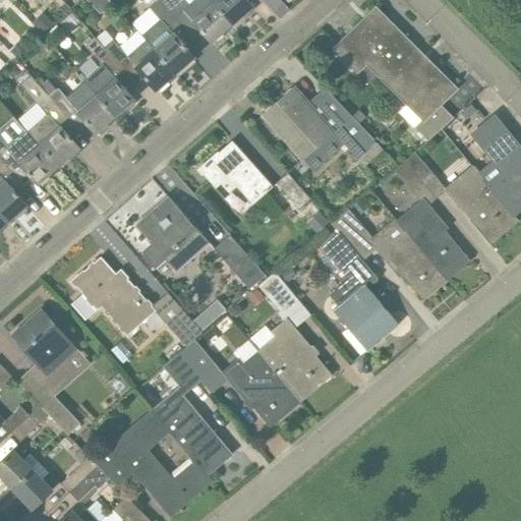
[(157,0),(149,7),(165,25),(174,17),(159,0),(157,0)]
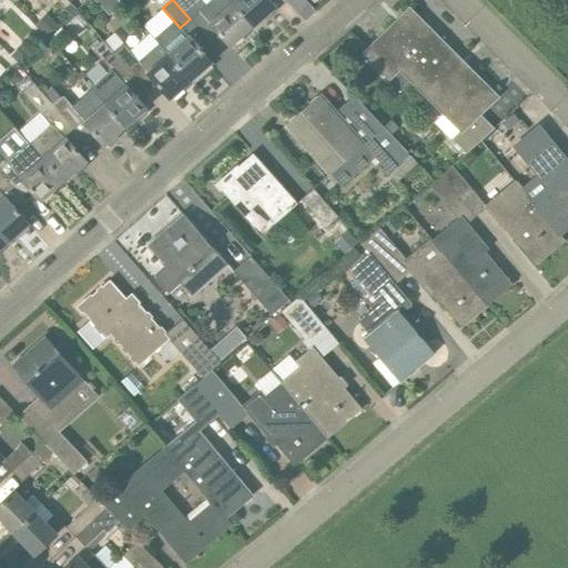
[(242,36),(253,26),(229,0),(210,0),(206,4),(202,0),(173,0),(190,19),(199,11),(209,21),(231,46),(232,43),(235,48),(244,39),(242,36)]
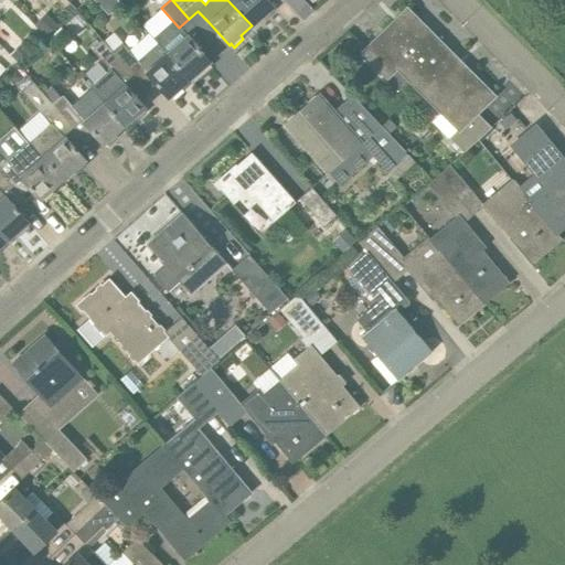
[(227,0),(252,25),(274,6),(268,0),(227,0)]
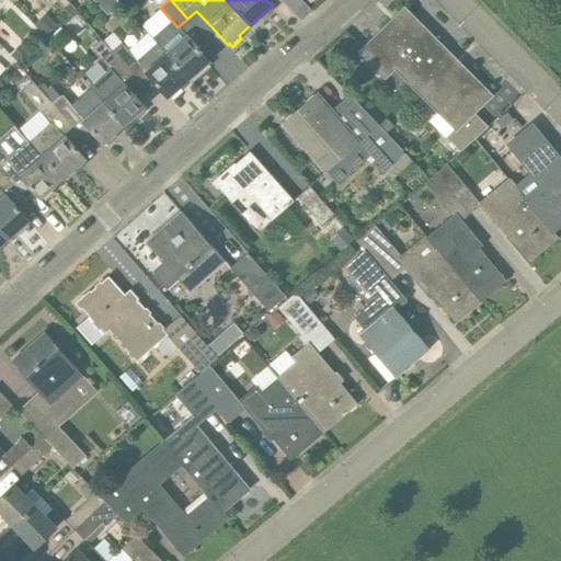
[(361,52),(387,78),(395,70),(455,130),(447,138),(460,151),(490,125),(474,111),(484,101),(449,65),(454,60),(403,9),(361,52)]
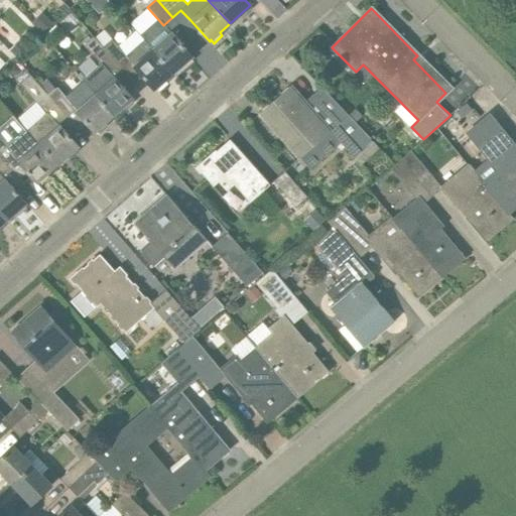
[(41,32),(52,22),(43,12),(32,22),(41,32)]
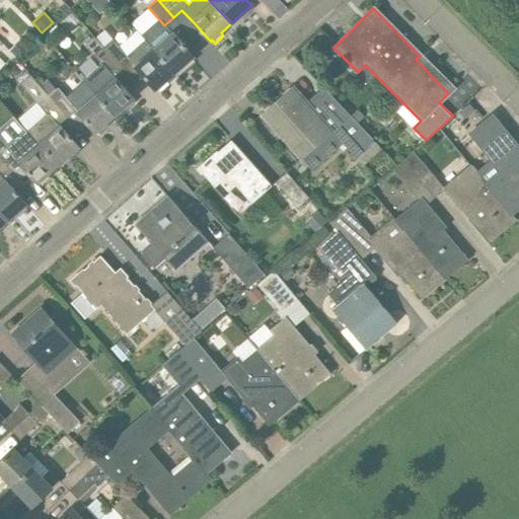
[(152,49),(174,73),(194,56),(171,31),(152,49)]
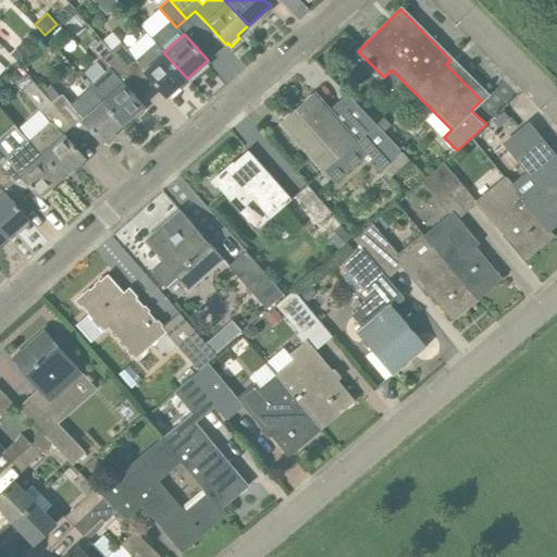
[(96,94),(123,123),(143,107),(119,78),(128,70),(101,39),(90,48),(114,76),(96,94)]
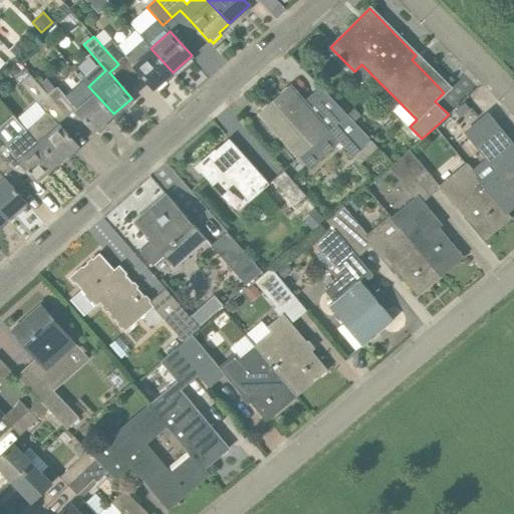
[(154,89),(173,72),(151,48),(133,64),(154,89)]
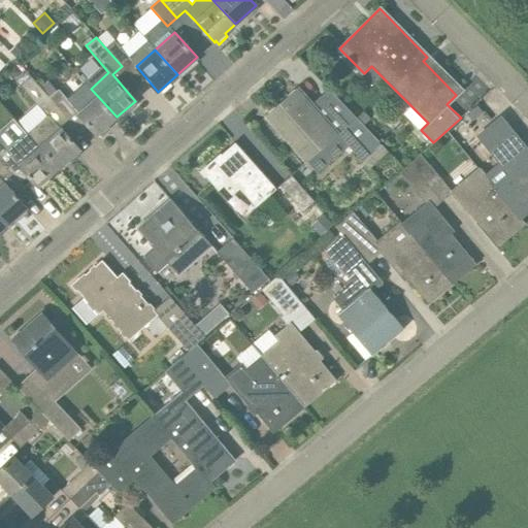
[(80,132),(41,88),(30,76),(20,86),(46,116),(27,132),(39,145),(59,168),(79,150),(71,140),(80,132)]
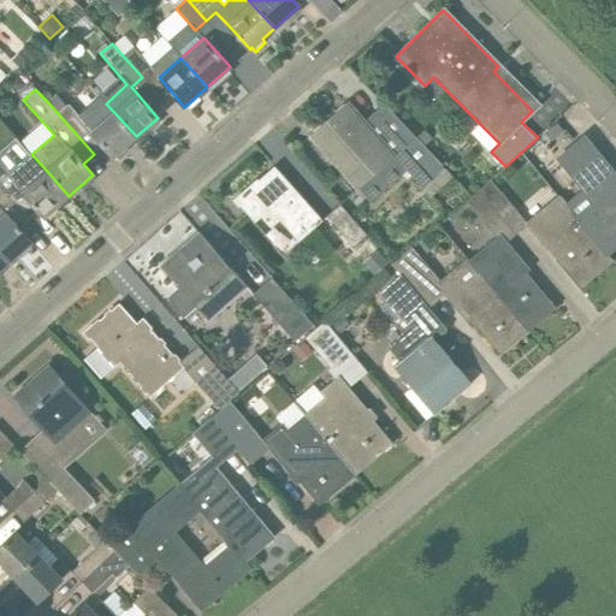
[(136,136),(106,104),(99,96),(78,116),(69,104),(67,105),(58,95),(48,102),(94,154),(104,147),(113,158),(136,136)]
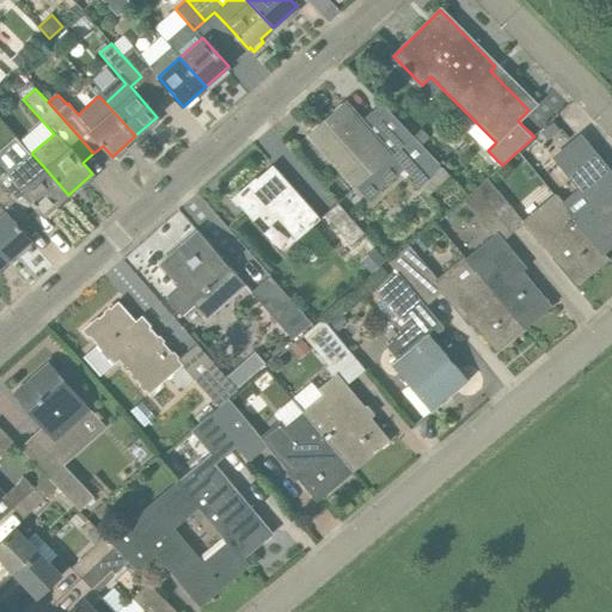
[(308,133),(356,187),(412,136),(381,104),(361,122),(344,102),(308,133)]
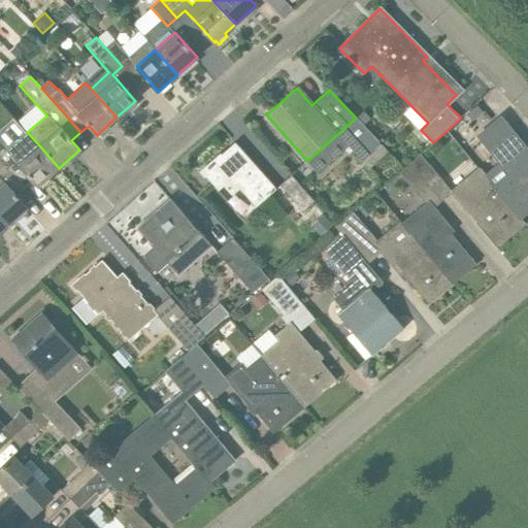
[(486,175),(520,218),(527,210),(527,158),(527,157),(527,156),(527,152),(508,128),(506,129),(498,120),(476,137),(499,165),(486,175)]
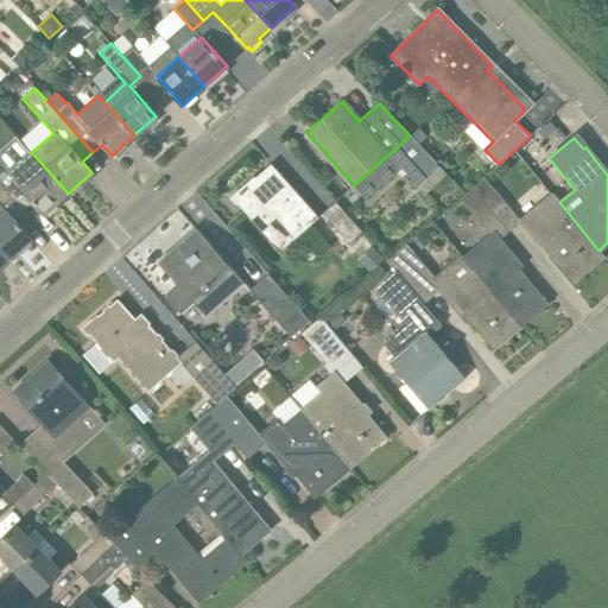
[(0,249),(8,258),(30,239),(19,227),(29,217),(7,194),(19,183),(0,162),(0,249)]
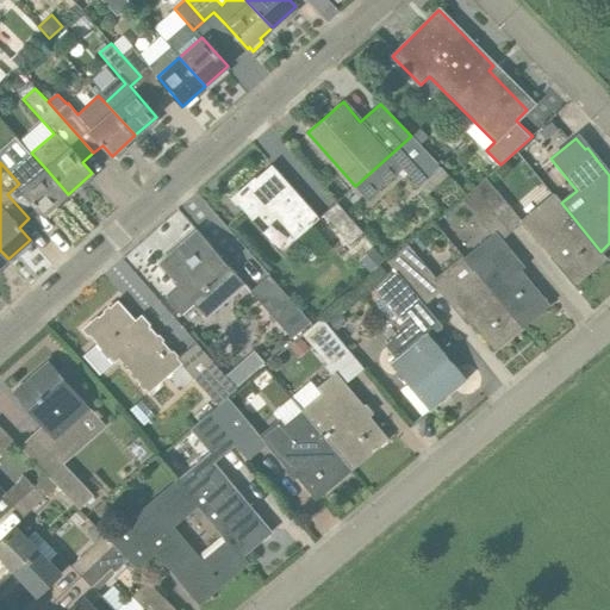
[(232,199),(251,221),(262,211),(269,219),(274,215),(296,240),(318,218),(272,165),(232,199)]
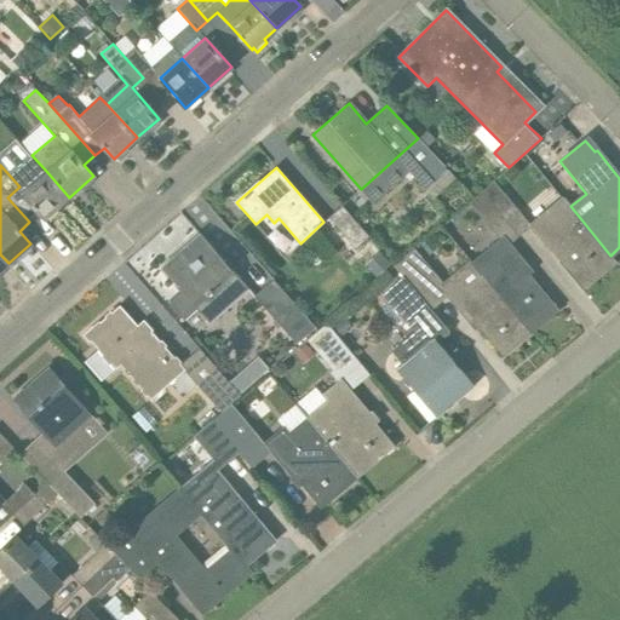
[(45,219),(69,197),(46,171),(22,193),(45,219)]
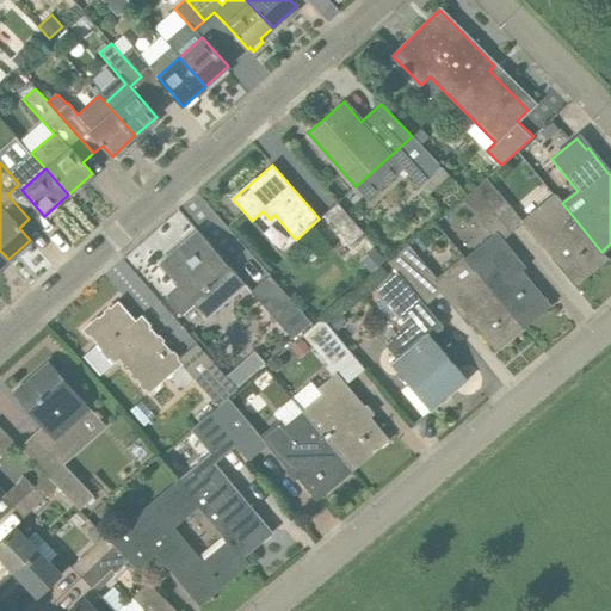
[(523,223),(522,221),(486,179),(474,189),(511,233),(523,223)]
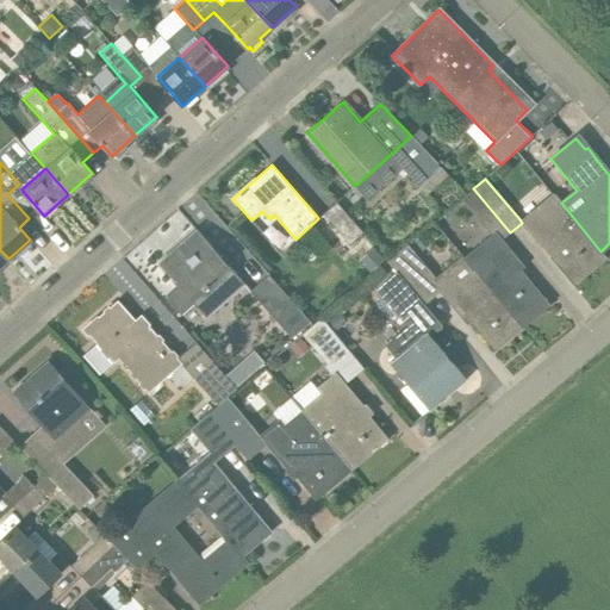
[(462,259),(520,328),(548,305),(520,272),(526,267),(502,240),(510,232),(473,188),(462,199),(461,199),(491,235),(462,259)]
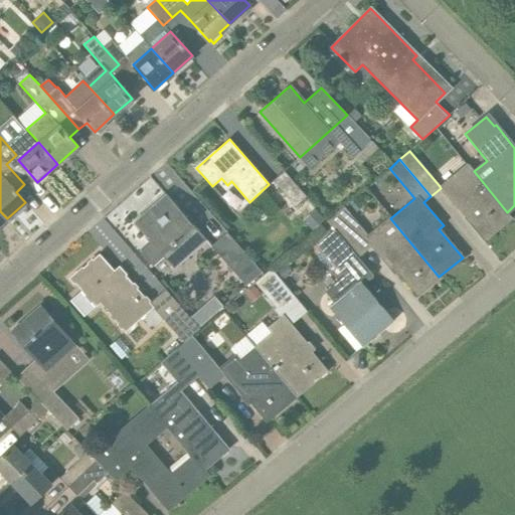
[(468,163),(440,186),(441,188),(464,216),(467,213),(487,237),(510,218),(506,213),(507,212),(474,171),(468,163)]
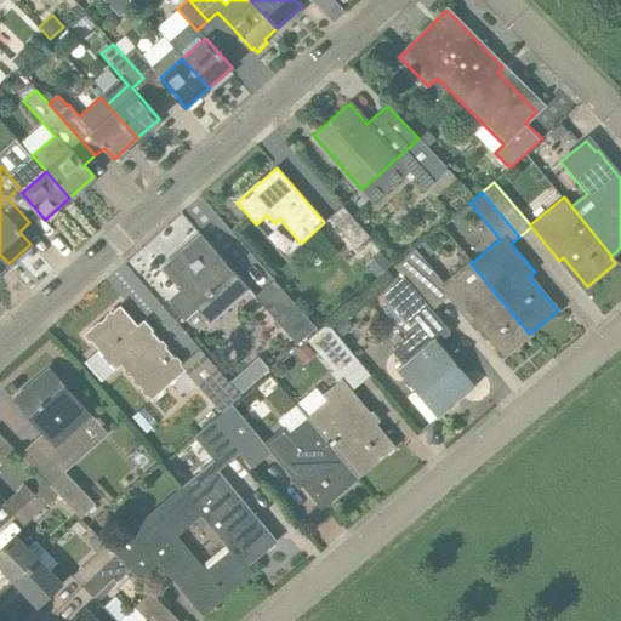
[(359,252),(372,240),(342,206),(329,218),(351,243),(349,243),(359,252)]
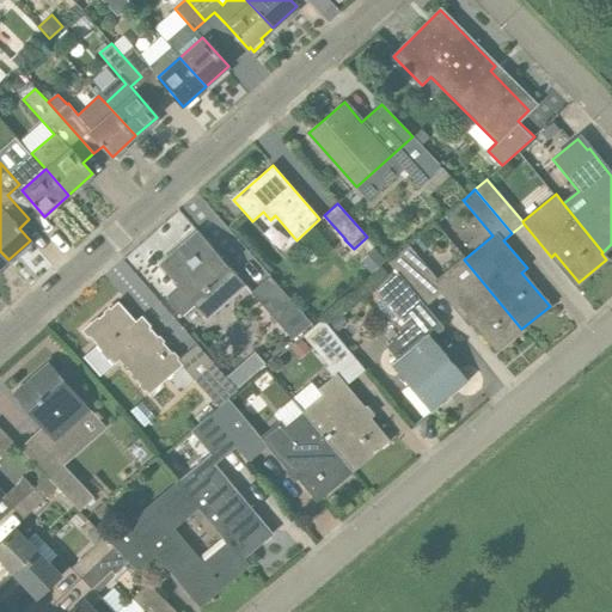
[(195,306),(208,320),(246,286),(197,231),(159,265),(179,288),(167,300),(183,318),(195,306)]
